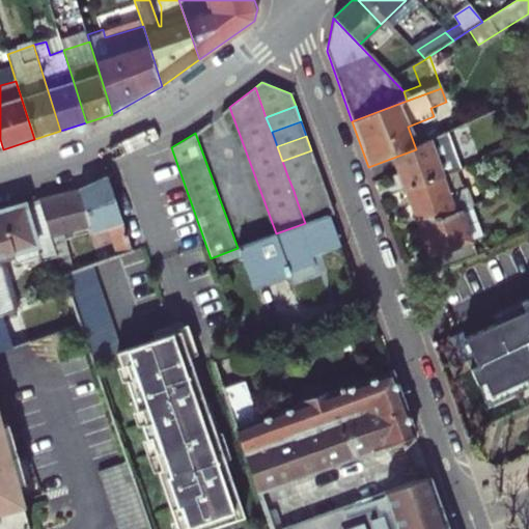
[(393,158),(405,191),(441,176),(457,170),(445,137),(416,149),(393,158)]
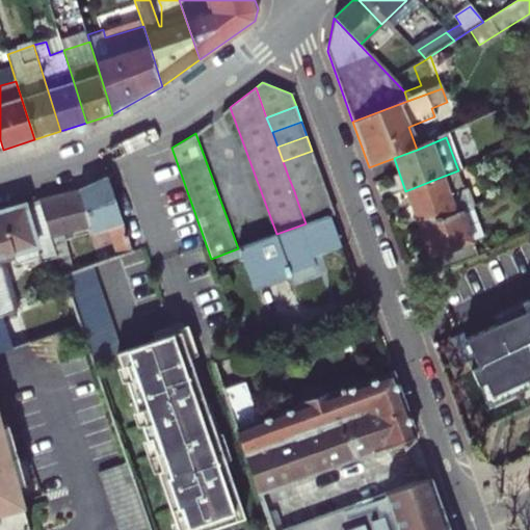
[(312,151),(283,161),(288,176),(317,165),(312,151)]
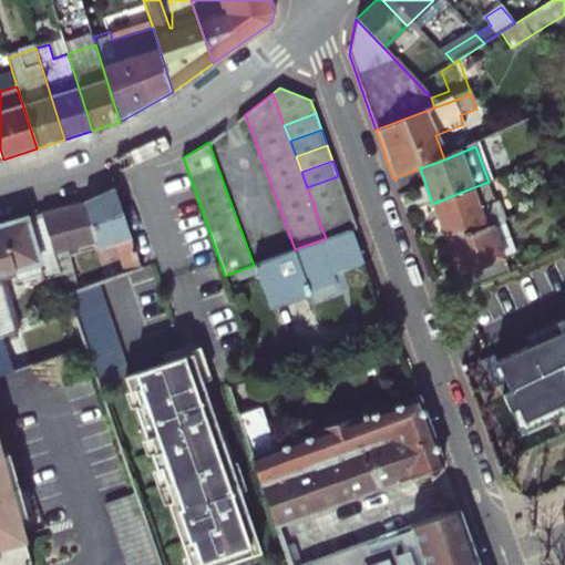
[(307,187),(314,204),(343,193),(338,176),(307,187)]
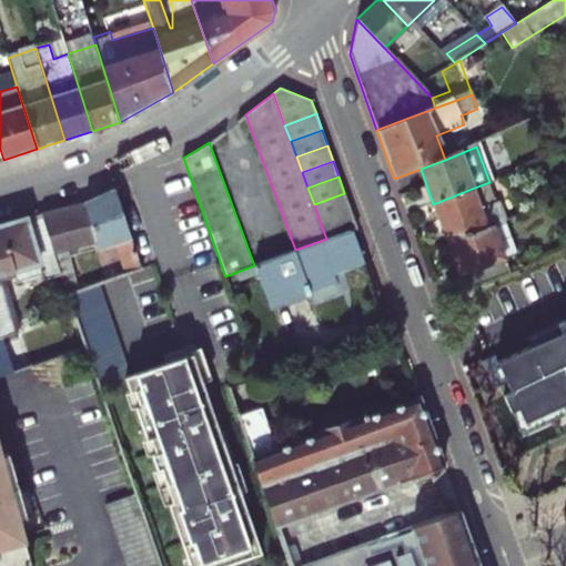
[(115,189),(87,202),(99,239),(101,244),(118,239),(128,271),(141,265),(115,189)]
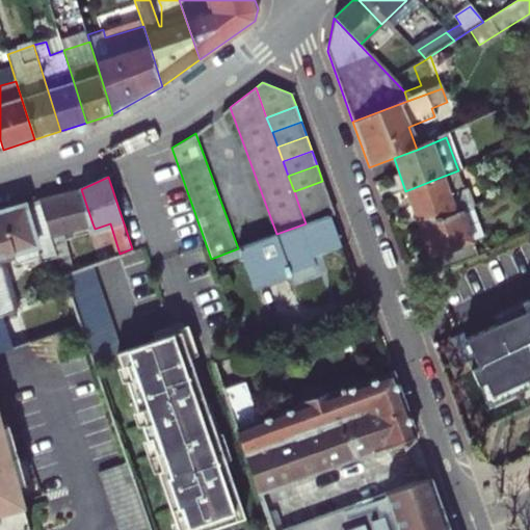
[(405,191),(419,227),(456,212),(442,177),(405,191)]
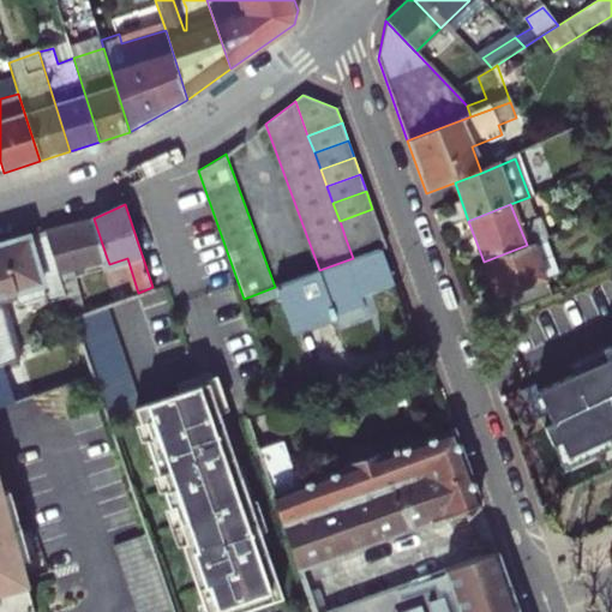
[(372,209),(340,221),(346,239),(379,227),(372,209)]
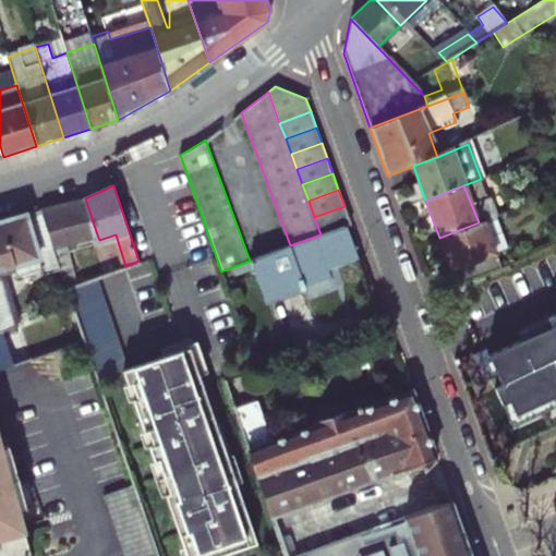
[(46,207),(43,208),(60,269),(65,286),(86,279),(84,272),(76,275),(67,243),(97,234),(85,198),(46,207)]
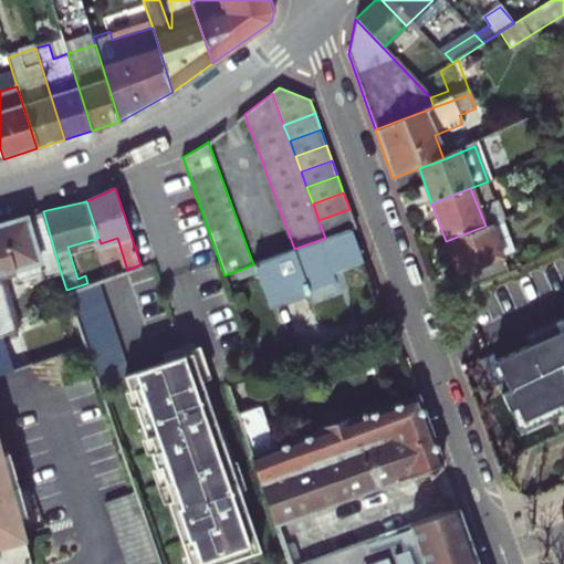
[(319,220),(325,238),(348,229),(355,227),(350,209),(319,220)]
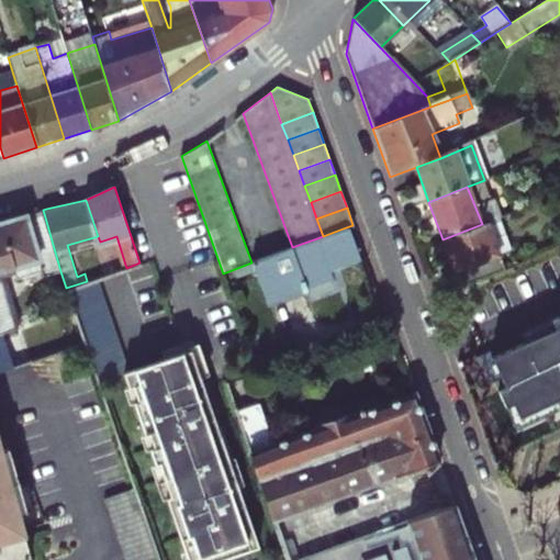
[(60,271),(43,210),(0,222),(0,334),(19,327),(4,282),(2,282),(0,277),(0,273),(17,269),(19,277),(42,270),(44,276),(60,271)]
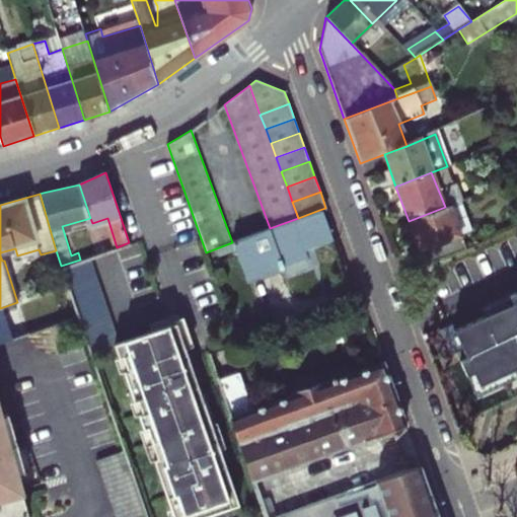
[(445,207),(409,221),(425,264),(465,247),(460,233),(471,229),(461,201),(445,207)]
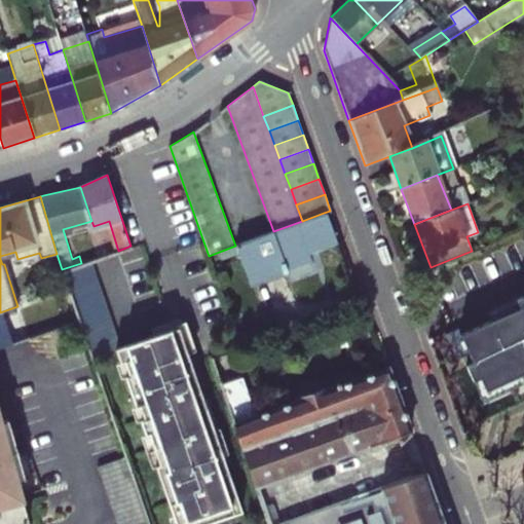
[(273,231),(238,245),(252,282),(286,268),(286,267),(307,259),(305,251),(334,240),(324,213),(302,221),(273,231)]
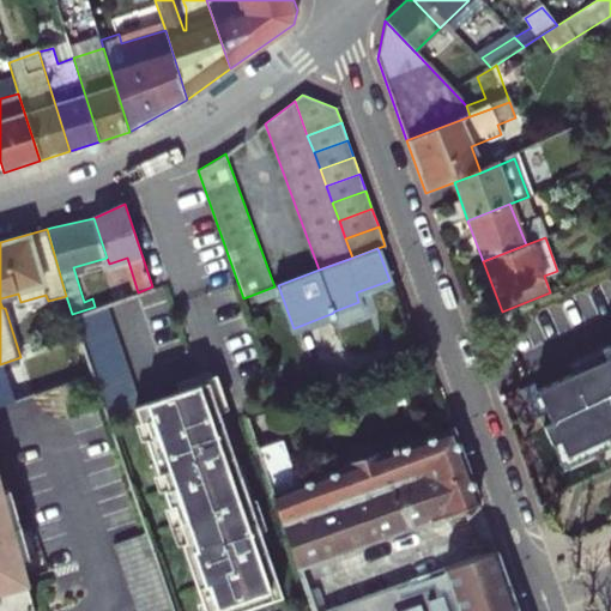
[(0,404),(92,373),(79,337),(20,357),(0,364),(0,404)]
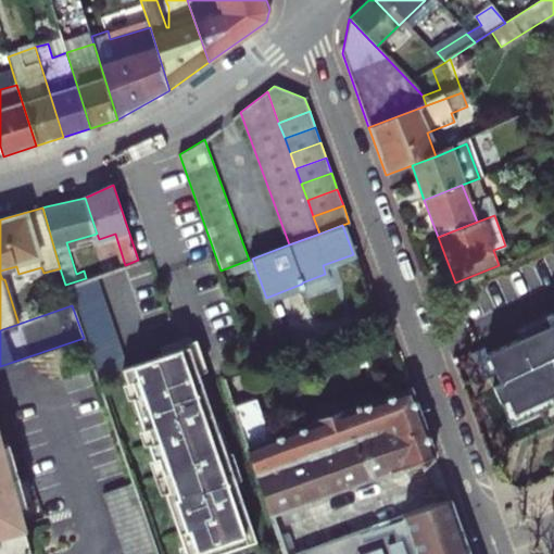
[(553,313),(519,329),(524,337),(492,352),(505,381),(499,385),(505,401),(513,398),(519,412),(553,394),(553,313)]
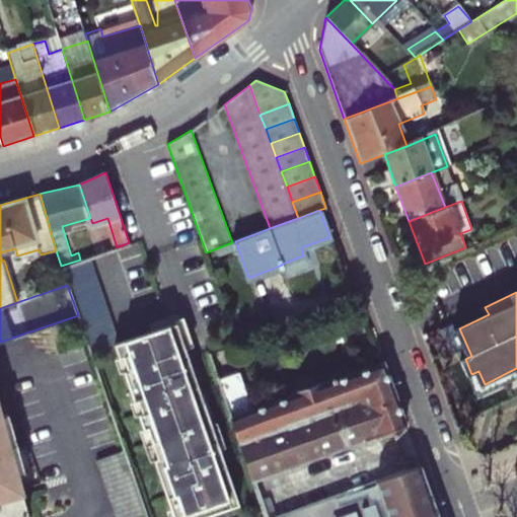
[(176,321),(114,344),(119,358),(123,356),(127,369),(124,370),(134,401),(138,399),(142,412),(139,414),(144,429),(148,427),(158,457),(154,458),(172,509),(175,507),(178,516),(200,516),(240,503),(176,321)]
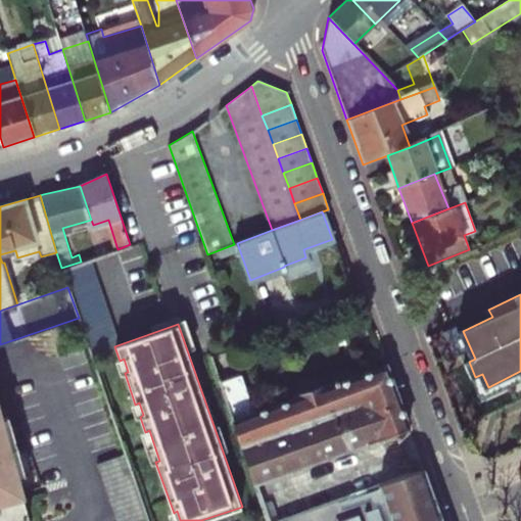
[(242,373),(222,380),(258,482),(408,428),(385,365),(256,412),(242,373)]
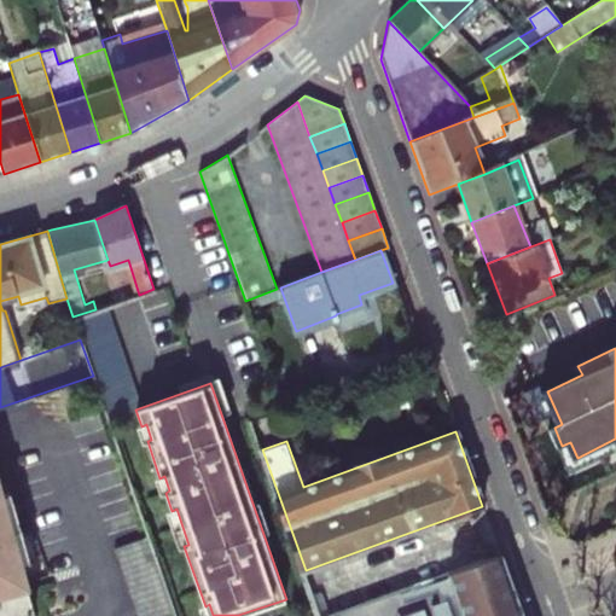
[(7,492),(0,493),(0,498),(9,530),(18,529),(7,492)]
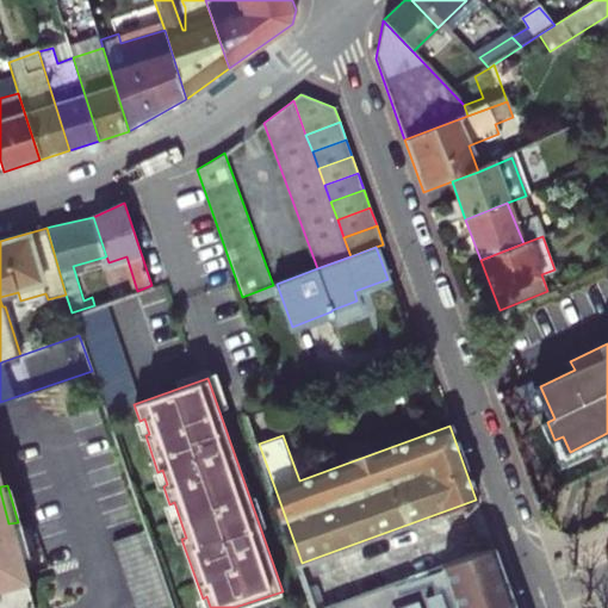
[(31,607),(18,557),(8,523),(0,491),(0,607),(31,607)]
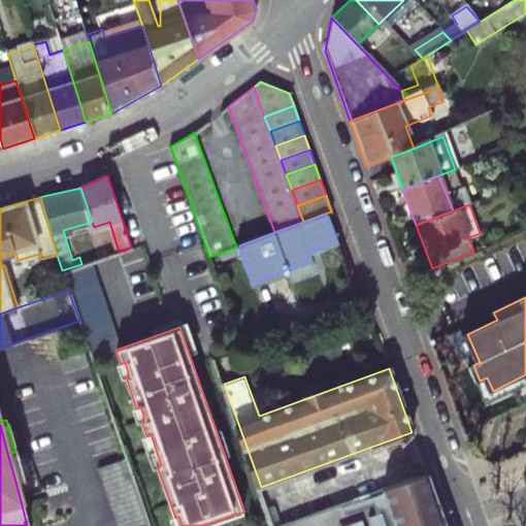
[(261,487),(274,525),(277,525),(352,499),(355,499),(371,493),(426,472),(412,432),(261,487)]
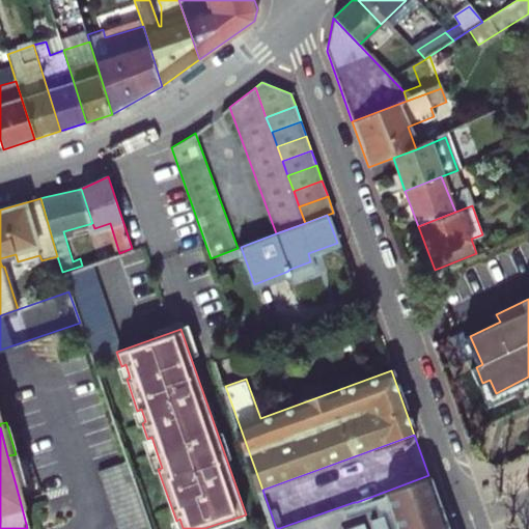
[(16,454),(7,455),(16,484),(23,482),(16,454)]
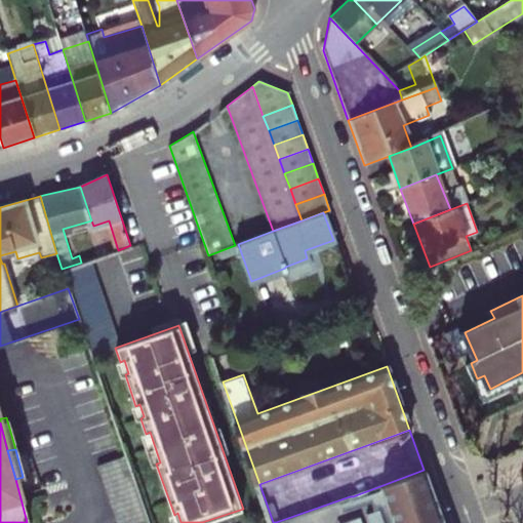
[(149,522),(126,454),(96,464),(116,522),(149,522)]
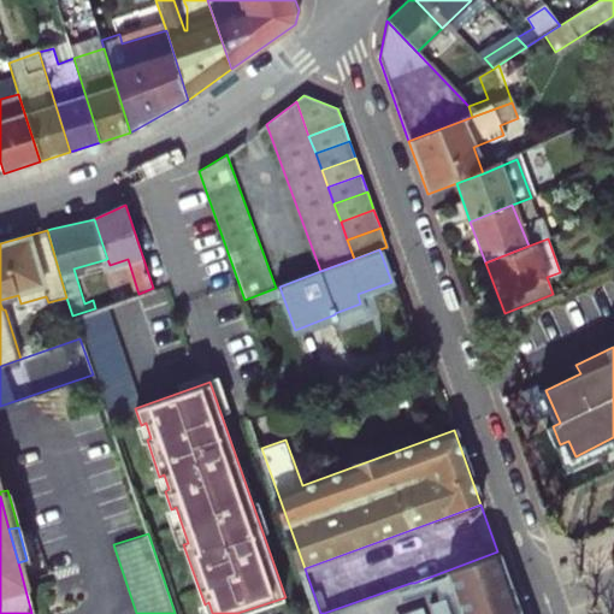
[(519,613),(497,551),(434,576),(432,577),(440,598),(430,602),(434,613),(519,613)]
